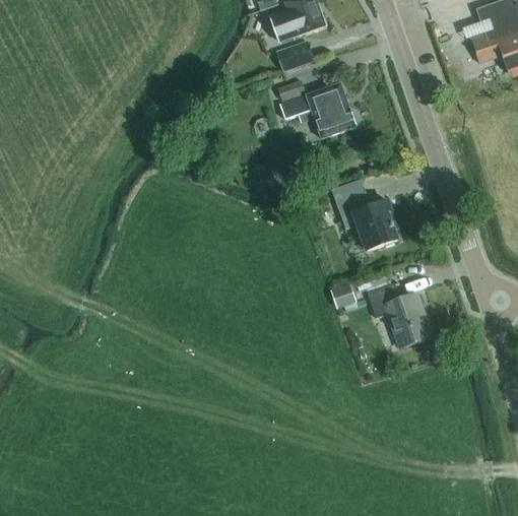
[(283,0),(286,8),(269,14),(278,40),(296,34),(324,24),(315,0),(283,0)]
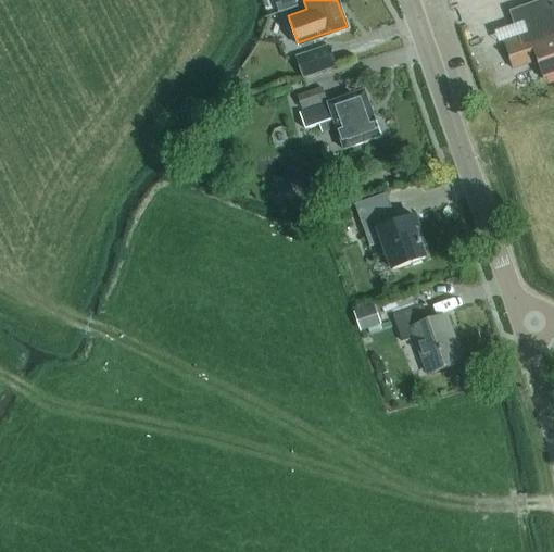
[(530,0),(508,8),(517,34),(502,39),(512,65),(536,58),(542,77),(553,72),(553,0),(530,0)]
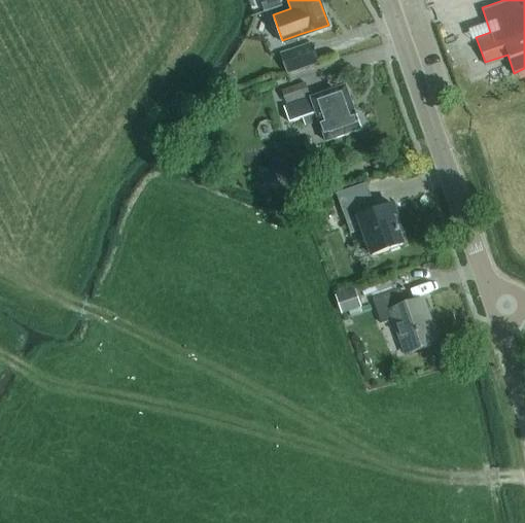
[(310,38),(279,48),(286,69),(317,59),(310,38)]
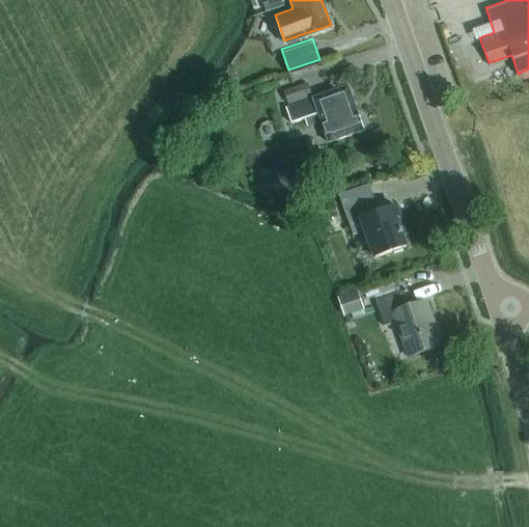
[(282,89),(286,101),(310,92),(306,81),(282,89)]
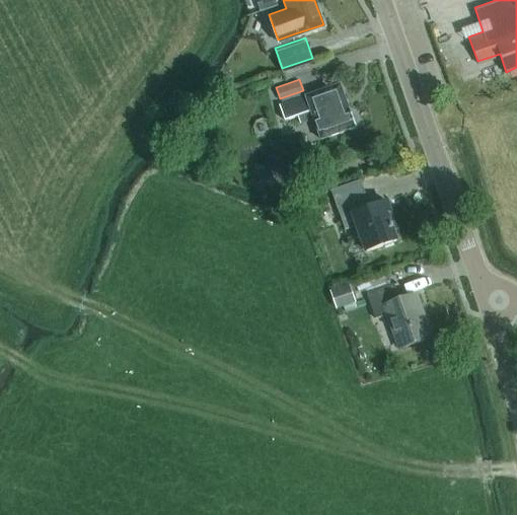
[(348,106),(339,81),(278,103),(284,118),(297,113),(298,123),(313,119),(319,137),(355,124),(355,123),(357,118),(354,109),(349,107),(349,105),(348,106)]
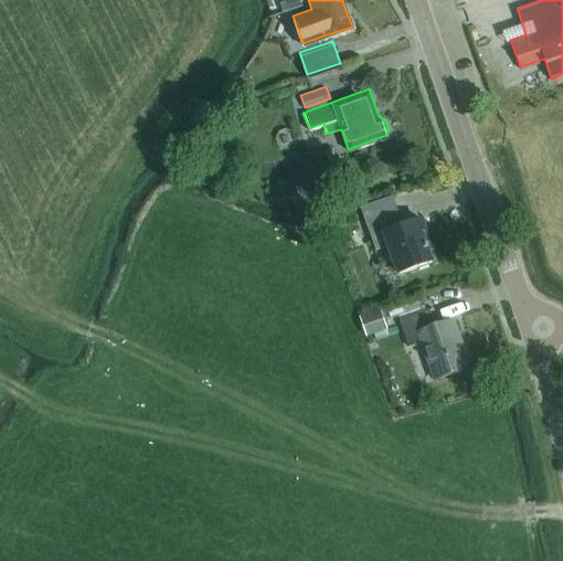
[(425,228),(421,217),(396,225),(390,208),(363,218),(374,247),(388,242),(397,271),(431,258),(421,230),(425,228)]
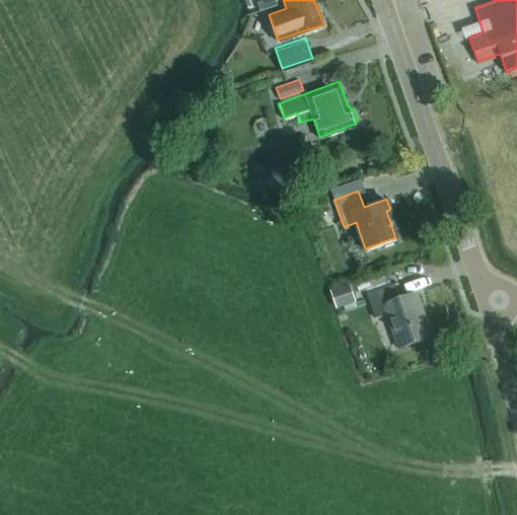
[(336,305),(354,298),(347,280),(328,287),(336,305)]
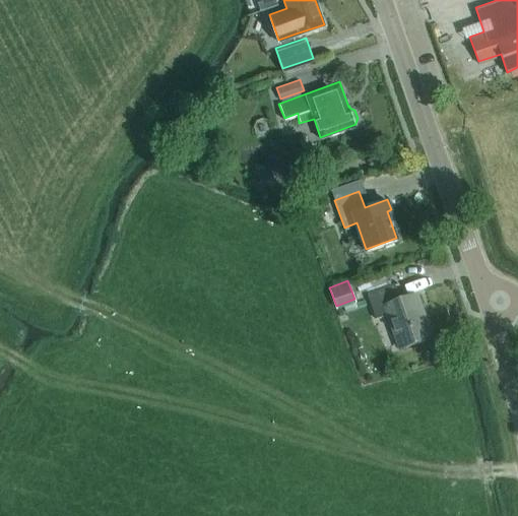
[(399,298),(394,282),(366,292),(375,316),(387,312),(399,346),(431,335),(415,293),(399,298)]
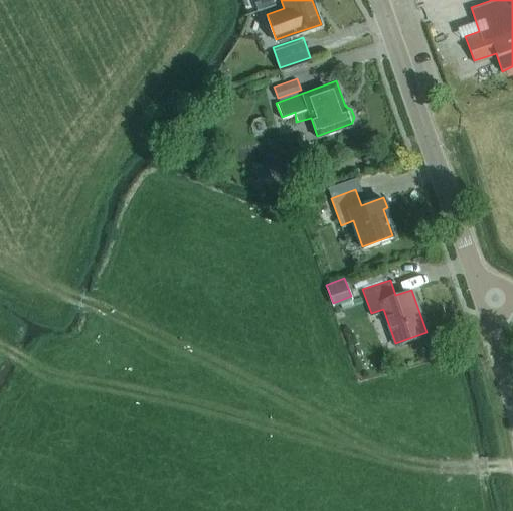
All buildings are outlined.
